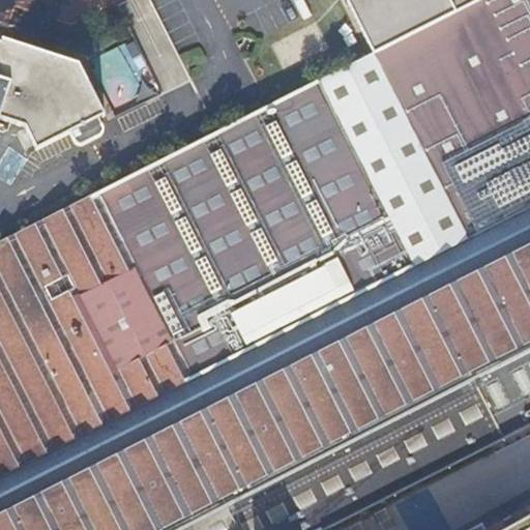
[(0,241),(0,529),(318,529),(529,421),(529,0),(475,0),(374,52),(0,241)]
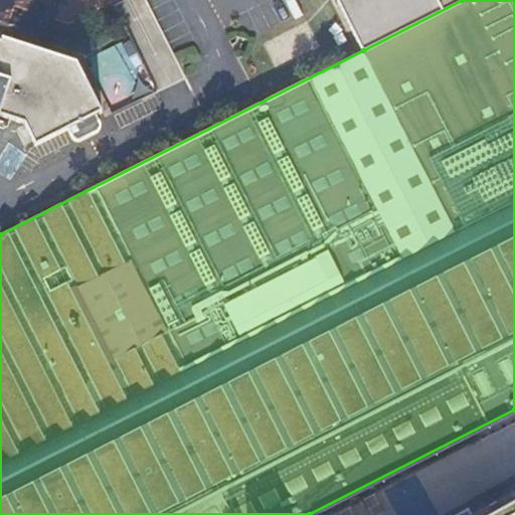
[(156,92),(183,79),(146,0),(123,0),(116,3),(156,92)]
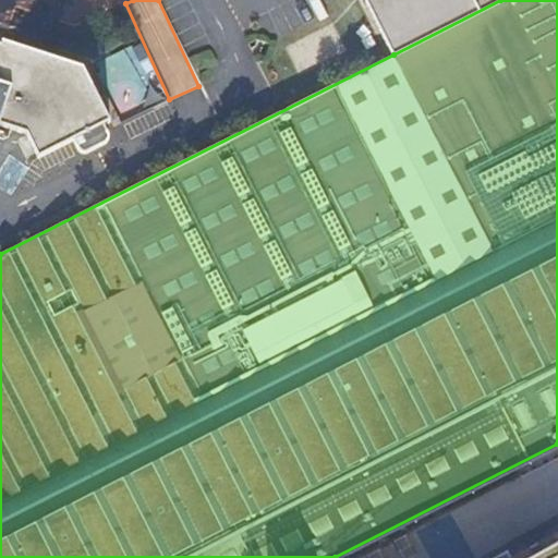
[(365,0),(393,55),(500,0),(365,0)]
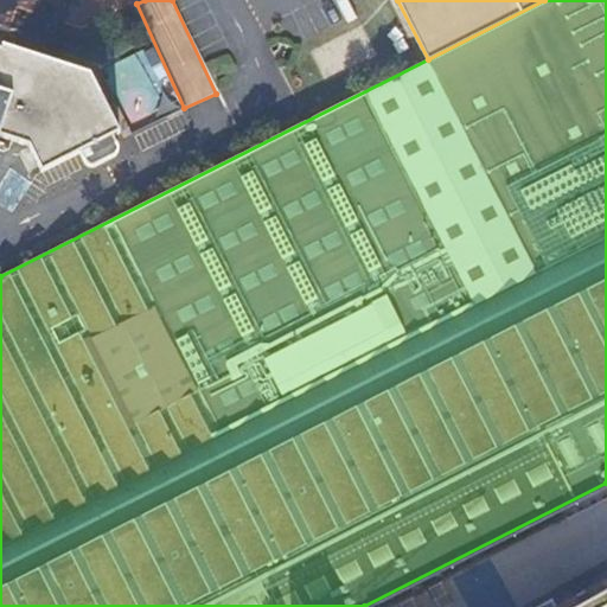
[(0,133),(0,132),(30,141),(44,168),(81,149),(87,161),(91,164),(95,163),(119,151),(121,148),(121,144),(115,133),(122,128),(94,71),(24,49),(27,36),(10,30),(7,38),(0,34),(0,133)]
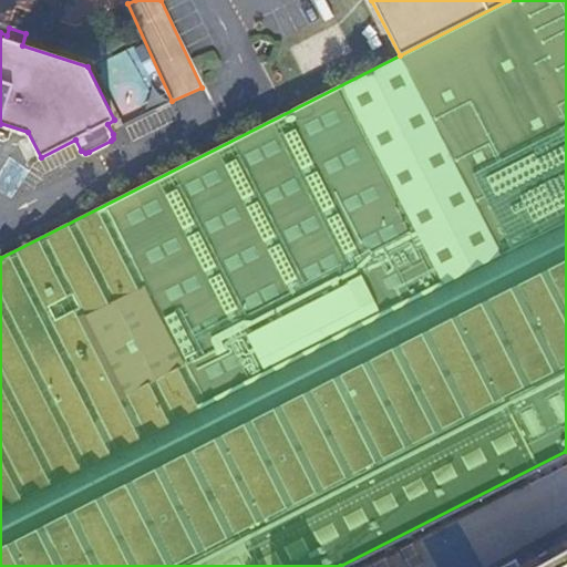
[(566,566),(566,552),(540,566),(518,566),(516,563),(507,566),(566,566)]
